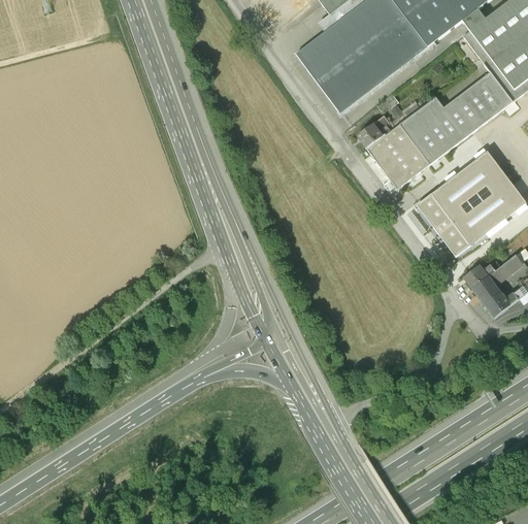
[(364,0),(325,30),(296,53),(340,111),(462,20),(479,7),(488,0),(364,0)]
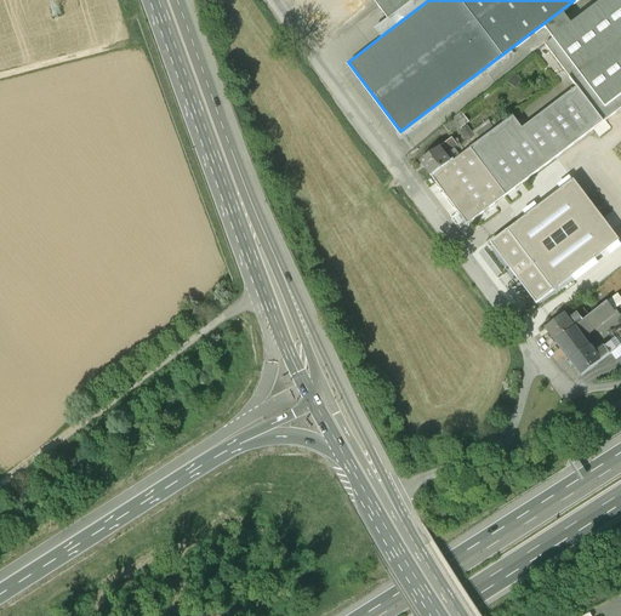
[(376,0),(387,15),(374,26),(382,35),(428,0),(376,0)]
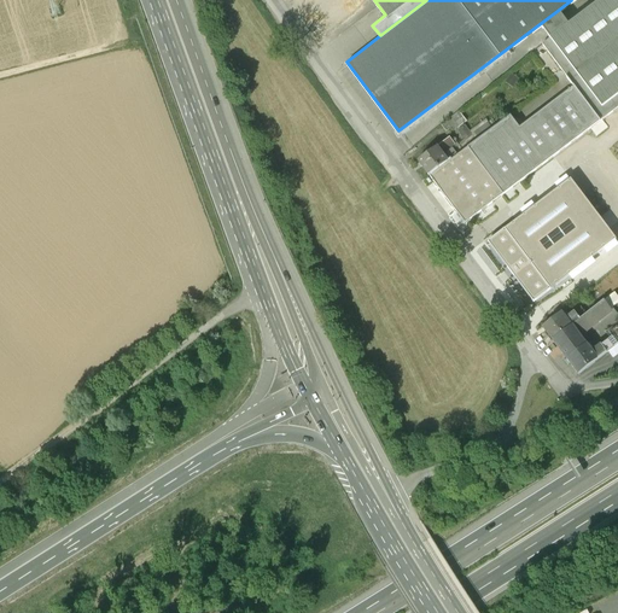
[(595,0),(569,21),(560,9),(541,23),(549,35),(542,41),(573,83),(600,117),(617,103),(617,0),(595,0)]
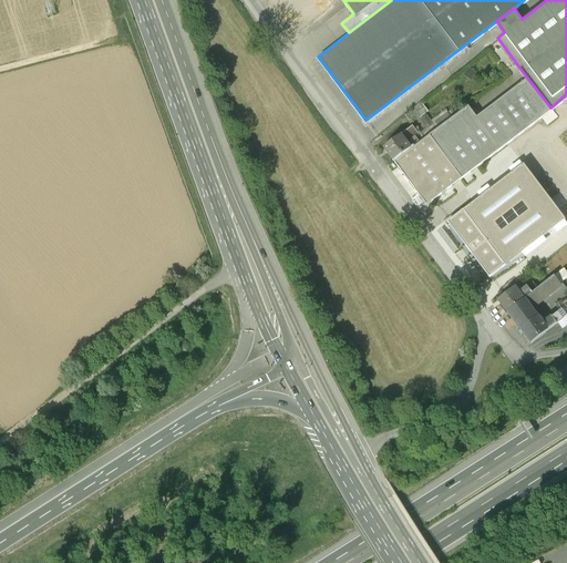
[(474,70),(467,65),(462,72),(470,78),(474,70)]
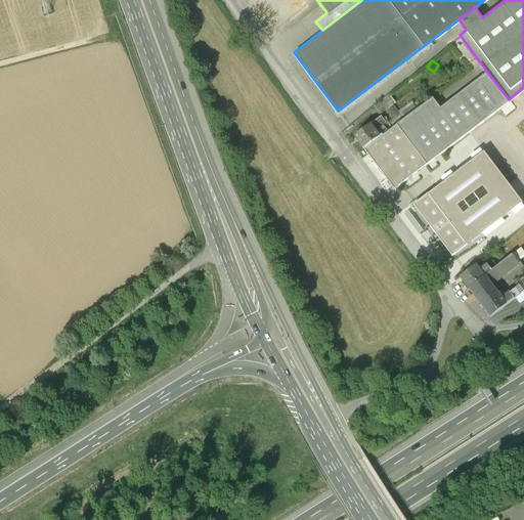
[(440,104),(432,94),(396,122),(397,122),(427,161),(509,99),(486,71),(440,104)]
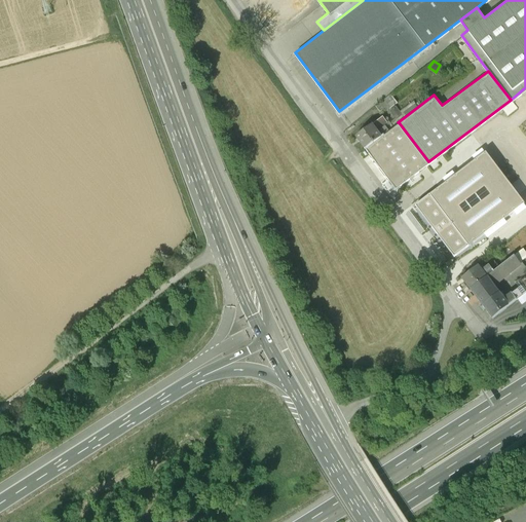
[(382,107),(384,109),(397,99),(389,91),(375,103),(380,109),(382,107)]
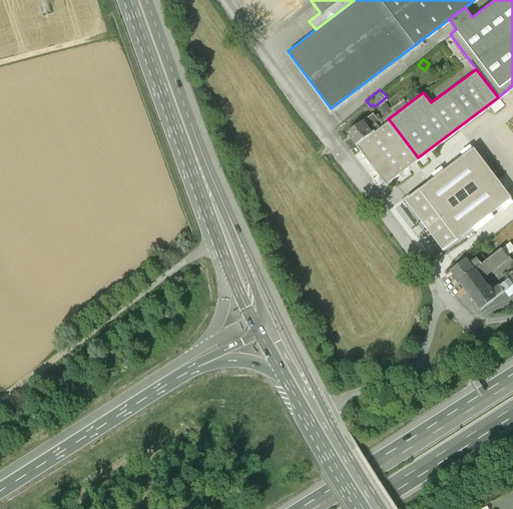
[(412,100),(408,95),(405,97),(404,95),(390,106),(385,100),(378,105),(384,113),(380,116),(381,116),(368,126),(372,130),(412,100)]
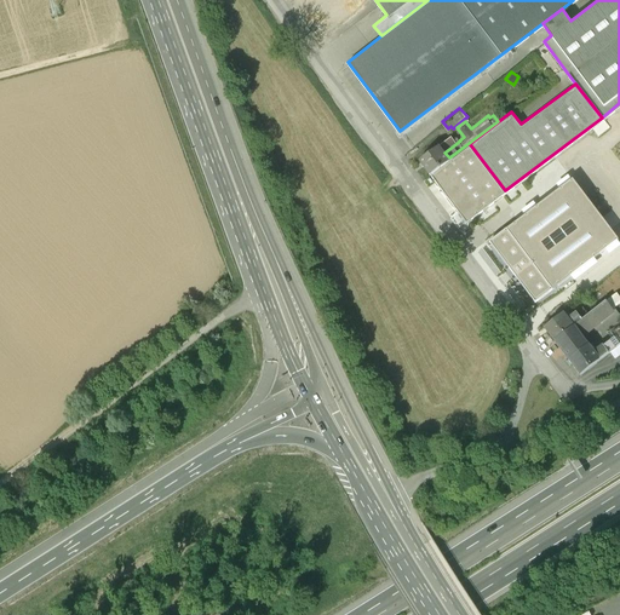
[(437,143),(442,149),(446,147),(447,148),(459,139),(454,133),(452,136),(451,133),(437,143)]
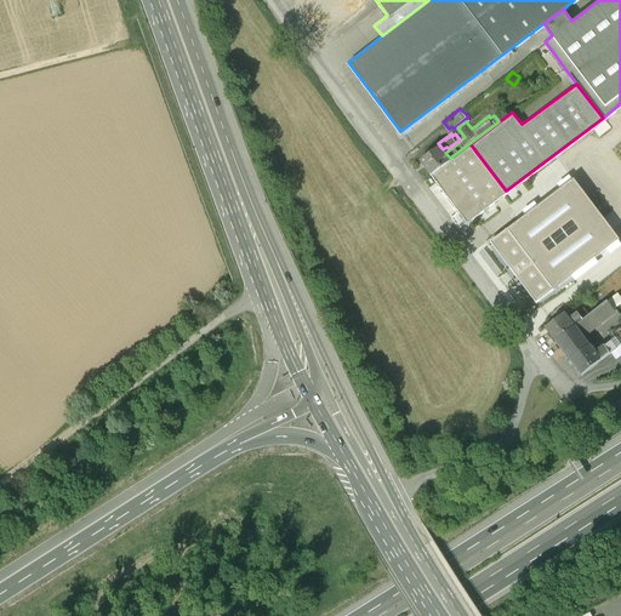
[(425,164),(431,172),(450,158),(445,153),(443,149),(438,143),(420,158),(422,159),(421,160),(423,164),(425,164)]
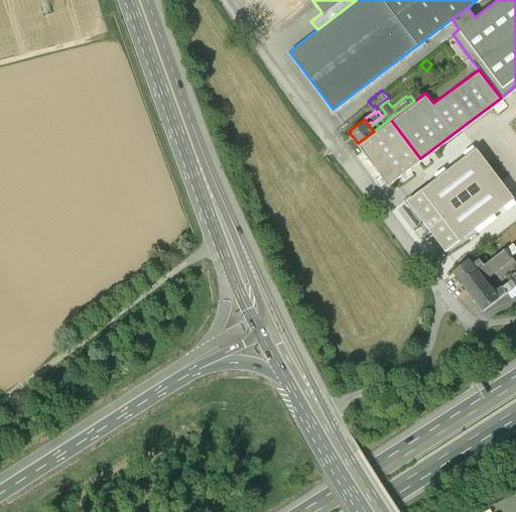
[(388,182),(420,158),(391,120),(359,144),(388,182)]
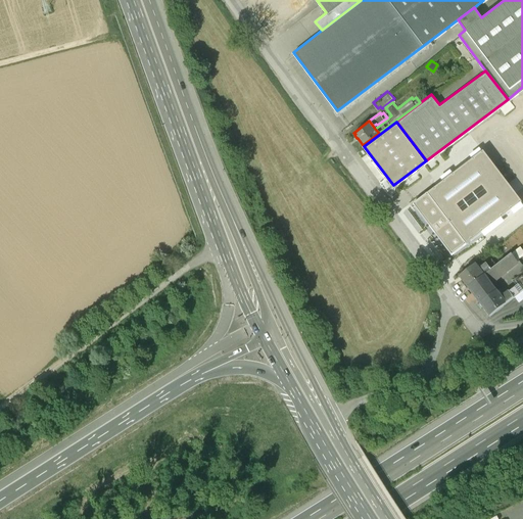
[(483,148),(413,201),(452,251),(521,198),(483,148)]
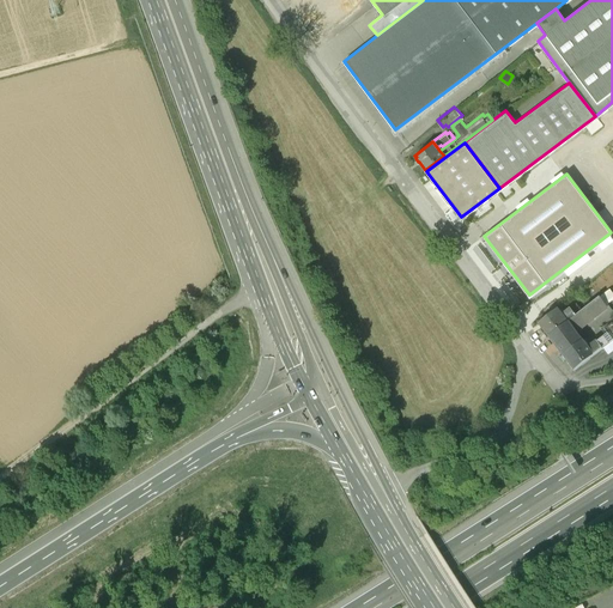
[(612,291),(608,285),(576,312),(568,318),(575,327),(608,301),(607,299),(612,295),(612,291)]
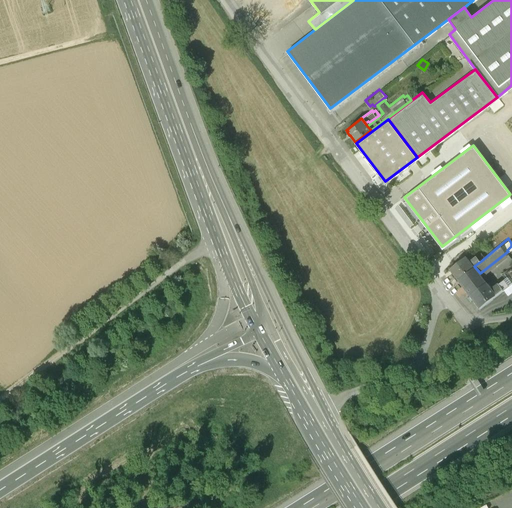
[(449,267),(458,278),(474,266),(481,261),(476,255),(471,259),(470,261),(465,255),(449,267)]
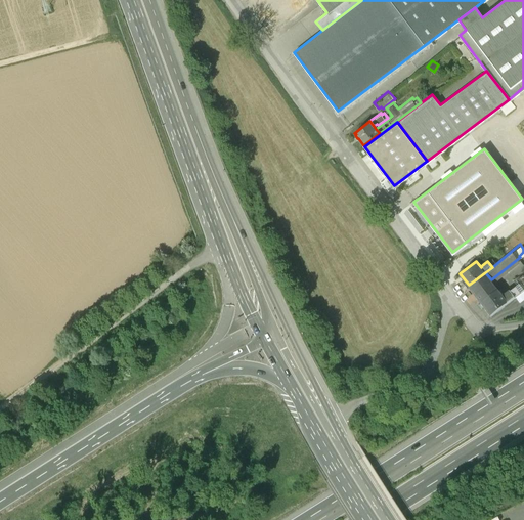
[(469,285),(481,301),(496,288),(491,279),(485,272),(469,285)]
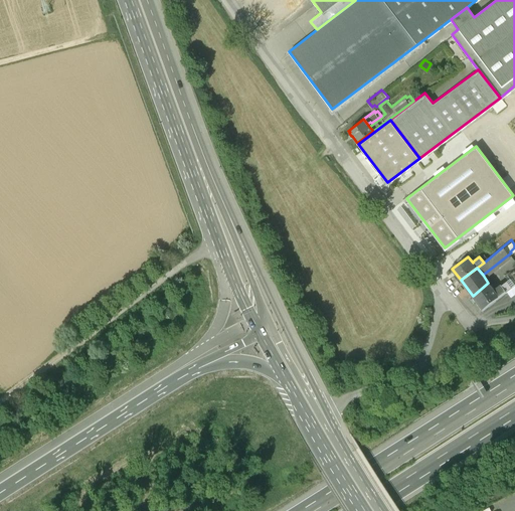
[(514,282),(514,269),(508,275),(510,277),(494,289),(494,290),(488,283),(473,296),(482,308),(507,289),(514,282)]
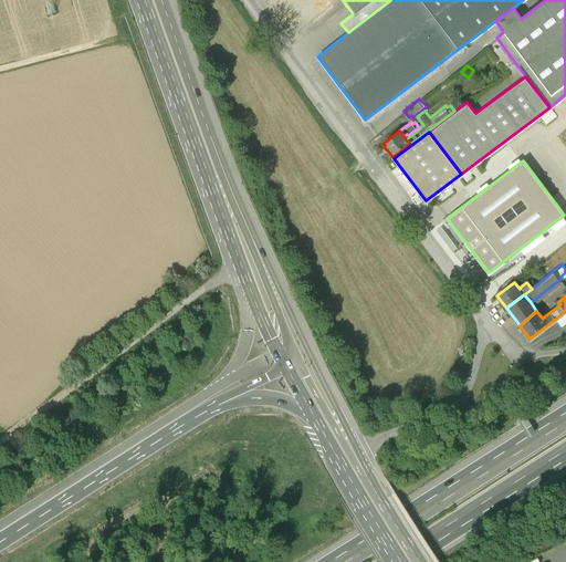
All buildings are outlined.
